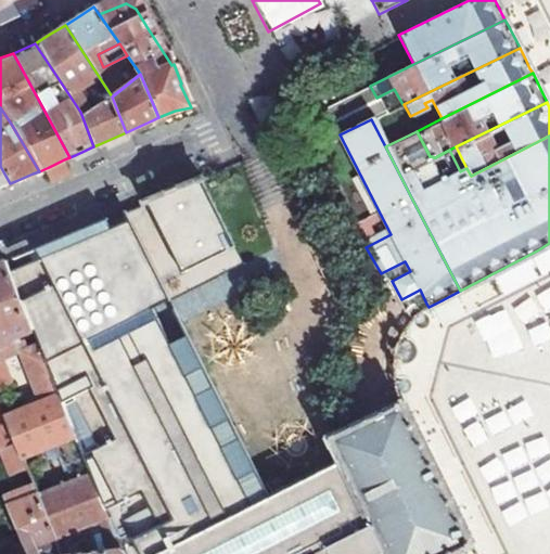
[(0,188),(10,183),(0,166),(0,188)]
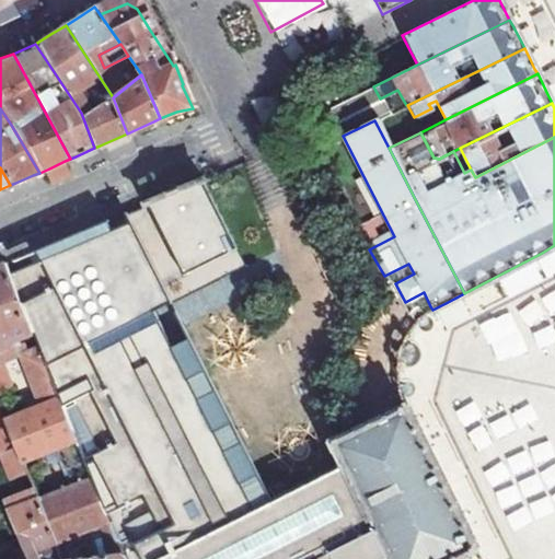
[(187,385),(184,380),(168,346),(183,339),(176,326),(161,333),(150,311),(139,290),(152,283),(194,263),(230,244),(198,179),(168,193),(153,198),(140,204),(141,206),(118,216),(61,240),(66,248),(33,261),(4,274),(30,334),(35,348),(55,397),(88,478),(116,546),(122,543),(129,558),(321,558),(331,555),(348,546),(360,540),(373,534),(385,558),(457,558),(476,549),(440,476),(424,442),(406,407),(401,409),(328,444),(340,467),(267,503),(251,511),(246,503),(264,495),(257,480),(240,490),(236,484),(220,451),(238,442),(231,429),(214,438),(210,431),(206,422),(194,398),(211,389),(205,376),(187,385)]
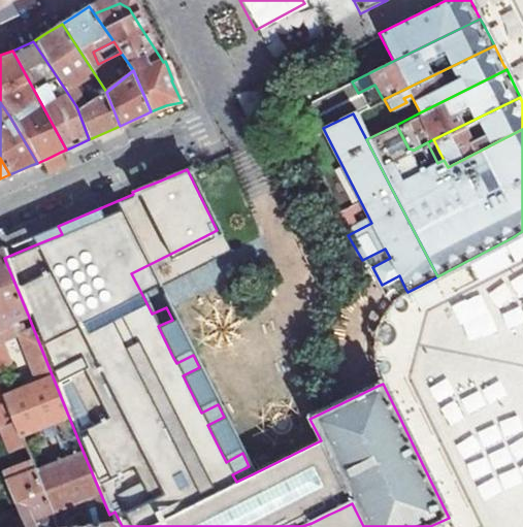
[(58,226),(28,238),(31,246),(62,234),(58,226)]
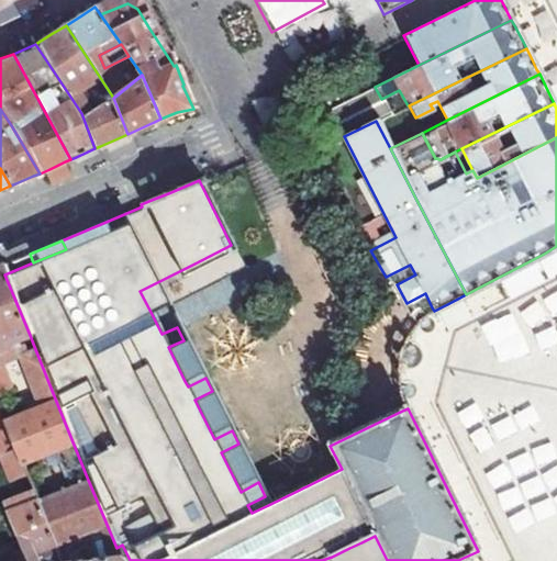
[(242,266),(231,245),(195,264),(153,284),(140,291),(151,312),(168,303),(242,266)]
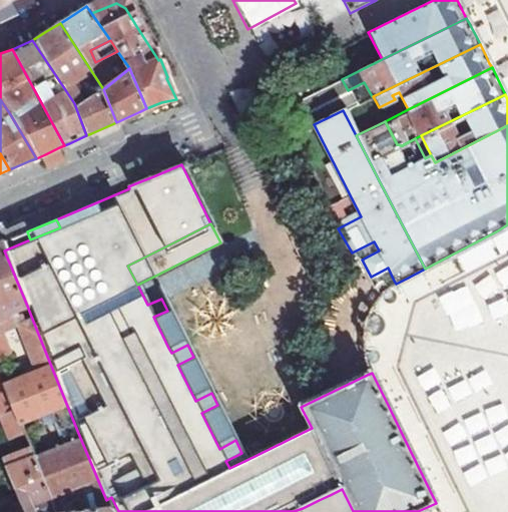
[(4,250),(0,240),(0,356),(7,354),(0,338),(0,332),(14,327),(11,318),(16,315),(14,310),(27,306),(4,250)]
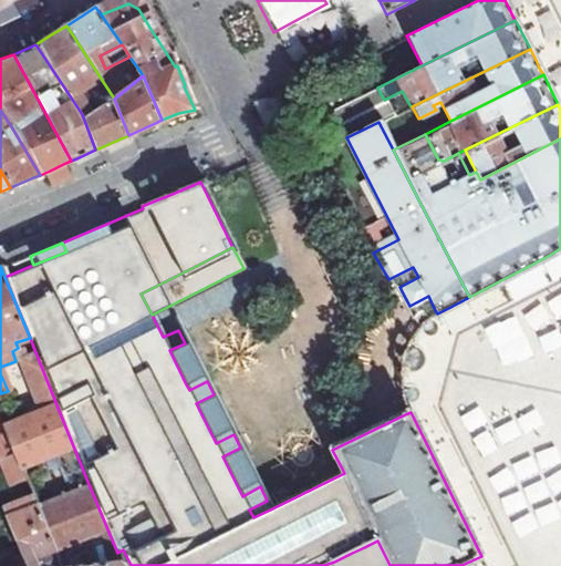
[(205,376),(187,341),(185,343),(169,350),(186,384),(205,376)]
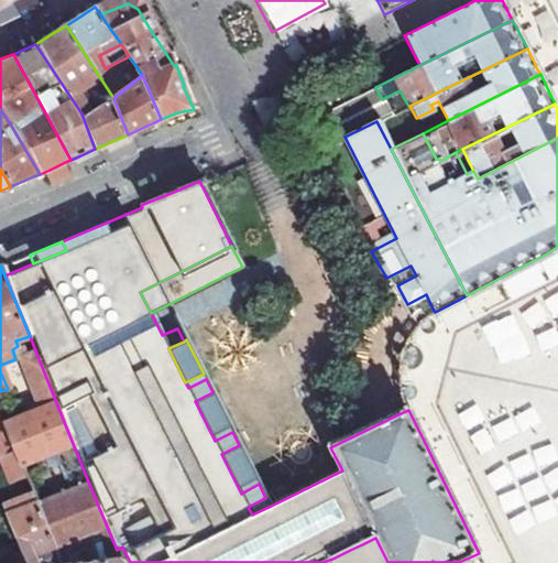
[(21,345),(18,346),(12,349),(15,359),(36,409),(55,400),(35,350),(25,355),(21,345)]
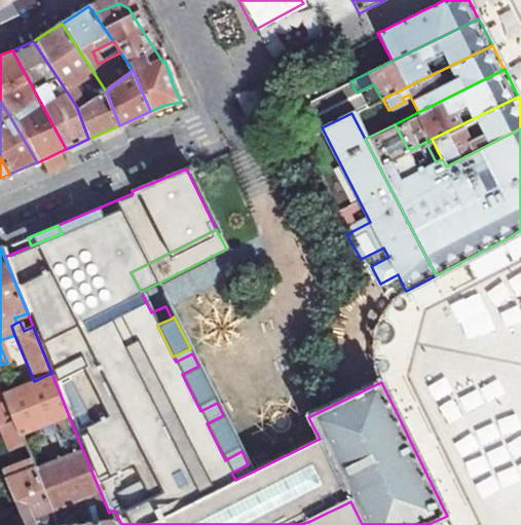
[(210,388),(198,366),(182,374),(193,397),(210,388)]
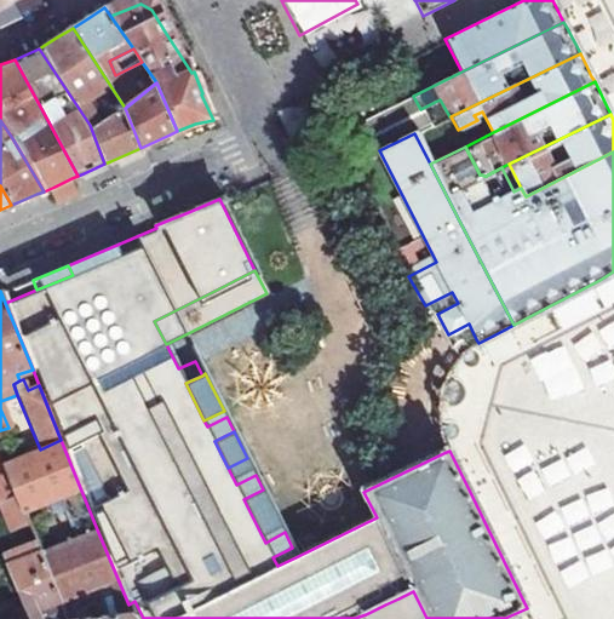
[(97,529),(61,440),(40,450),(1,464),(30,539),(34,551),(97,529)]
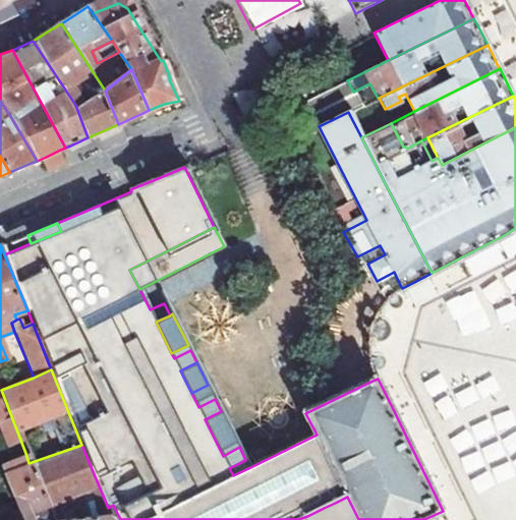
[(212,393),(208,385),(191,393),(195,401),(212,393)]
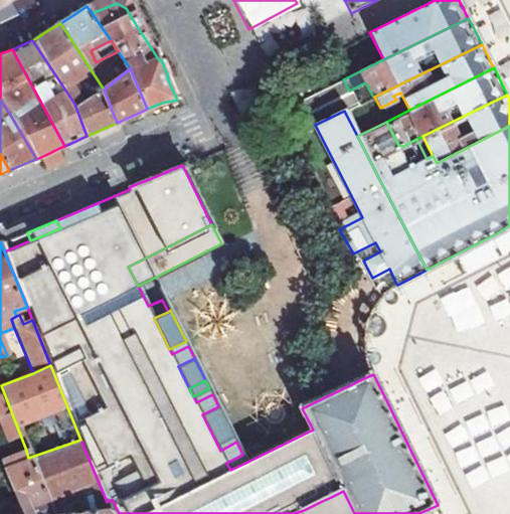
[(0,437),(2,442),(9,439),(15,452),(25,448),(1,385),(0,383),(0,437)]
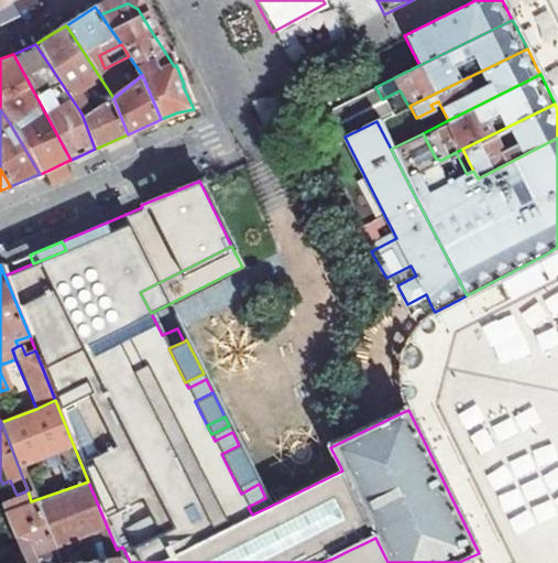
[(255,478),(239,445),(221,454),(238,487),(255,478)]
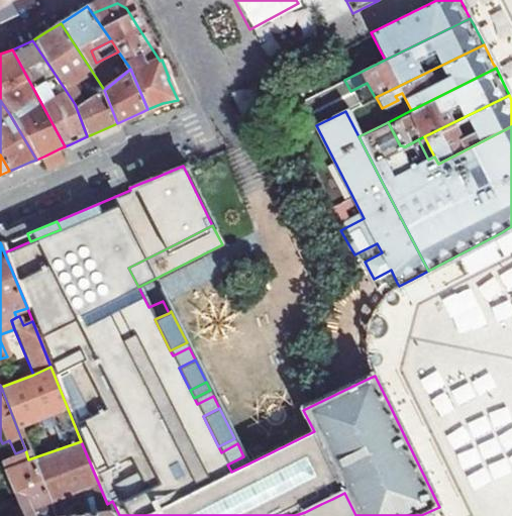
[(111,515),(107,504),(81,441),(28,459),(45,503),(52,515),(111,515)]
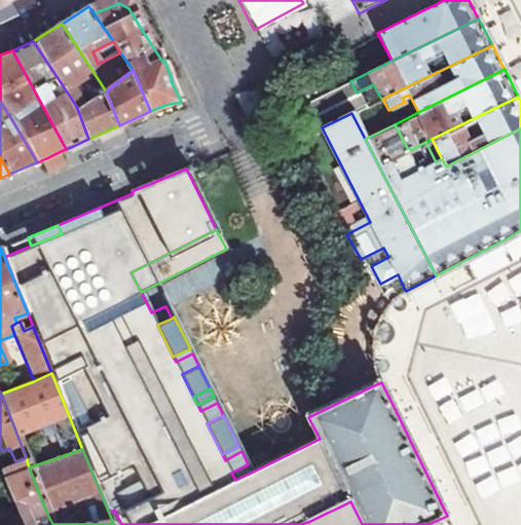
[(26,457),(15,461),(20,471),(2,478),(8,494),(17,515),(22,524),(31,524),(28,518),(46,512),(29,467),(26,457)]
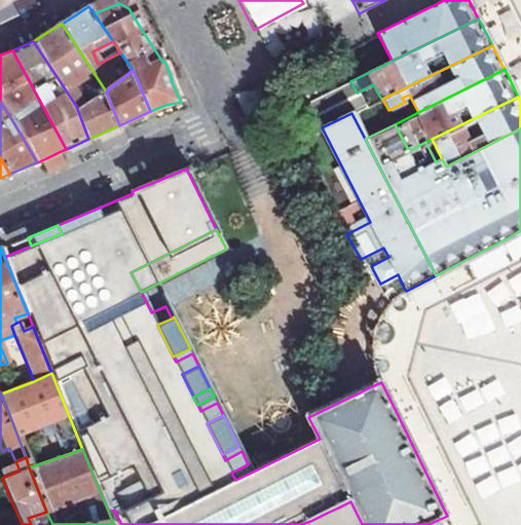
[(22,524),(17,515),(8,494),(0,498),(0,524),(22,524)]
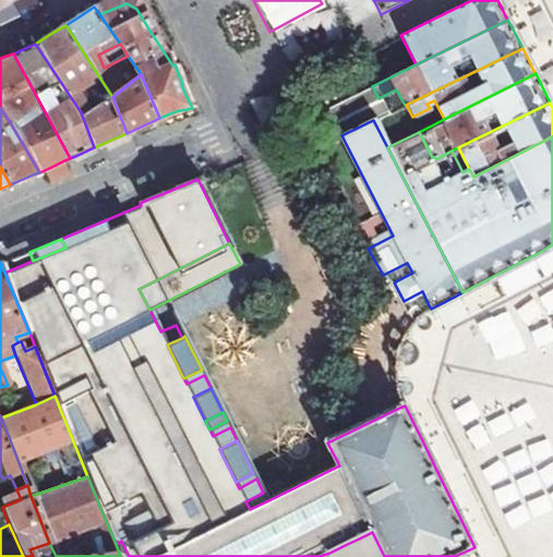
[(384,556),(372,532),(359,539),(361,543),(367,541),(371,548),(353,556),(347,544),(329,553),(332,556),(384,556)]
